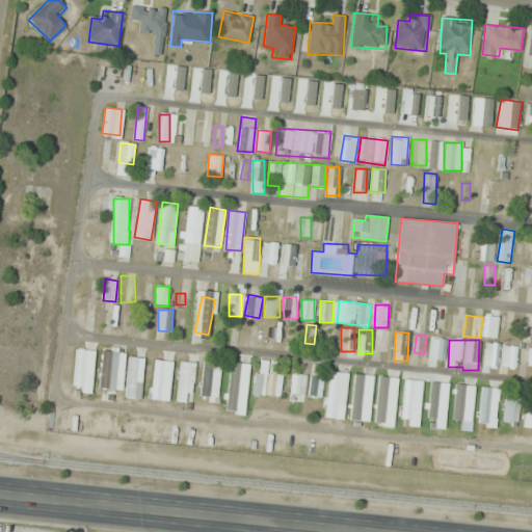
[(122,360),(113,360),(112,379),(121,379),(122,360)]
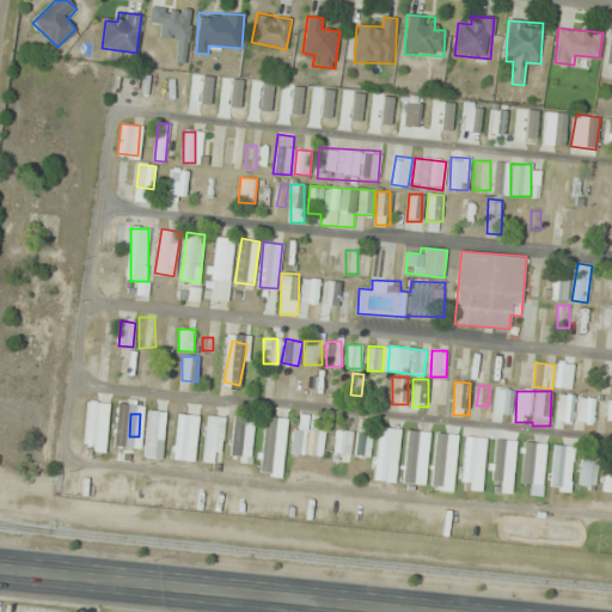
[(293,456),(323,456),(323,429),(311,429),(311,415),(293,415),(293,456)]
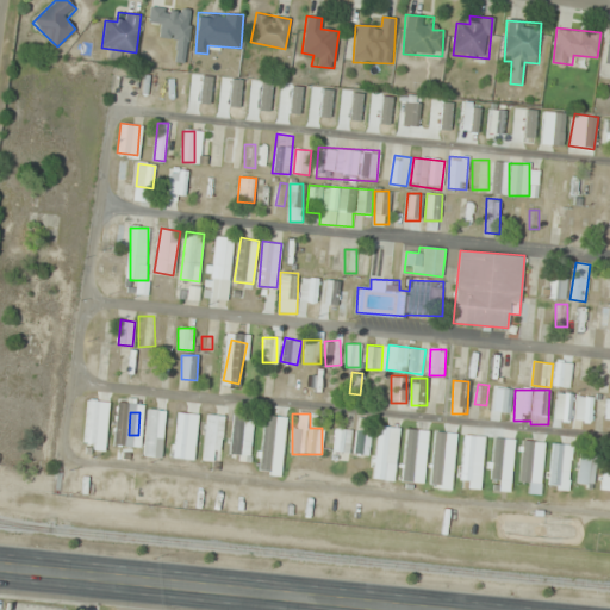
[(355,454),(371,455),(372,430),(356,429),(355,454)]
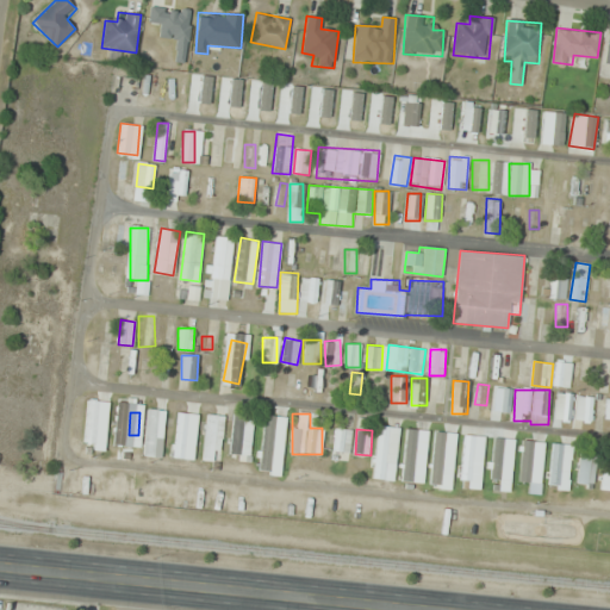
[(464,464),(461,442),(452,443),(454,465),(464,464)]
